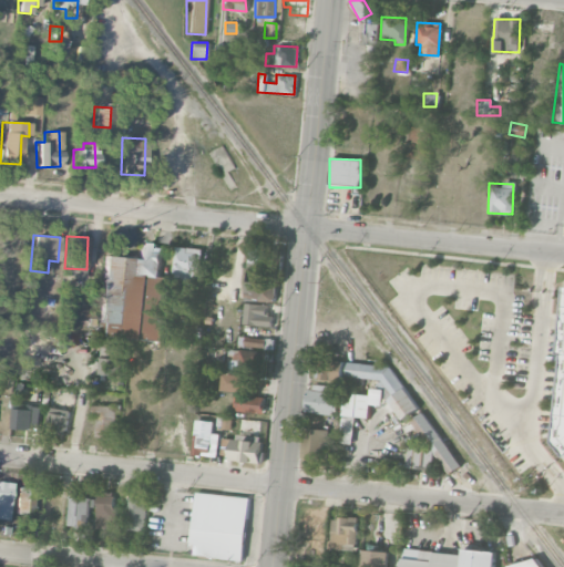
[(96,336),(162,340),(166,277),(159,276),(161,246),(137,245),(136,258),(102,256),(96,336)]
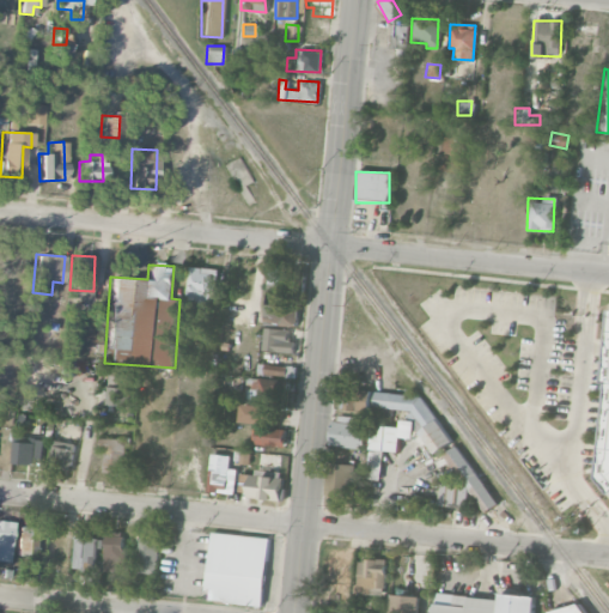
[(284,285),(285,268),(268,266),(266,284),(284,285)]
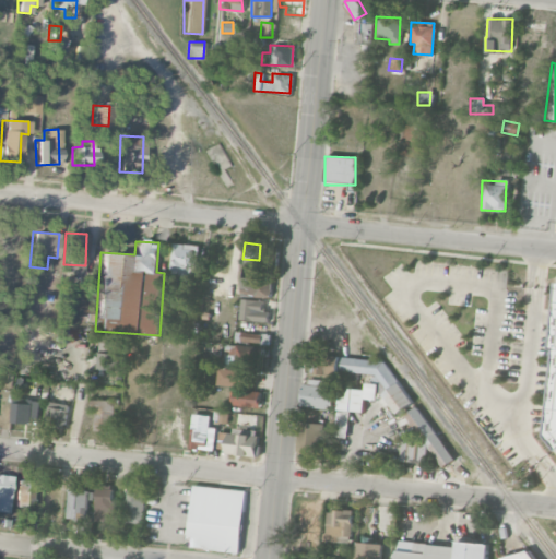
[(197,245),(172,244),(170,275),(196,275),(197,245)]
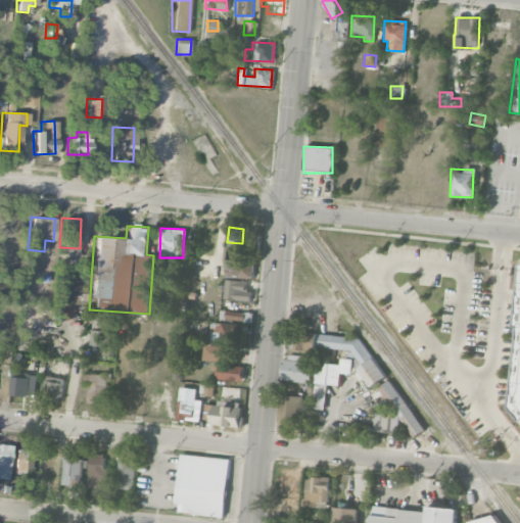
[(251,262),(224,260),(224,278),(251,278),(251,262)]
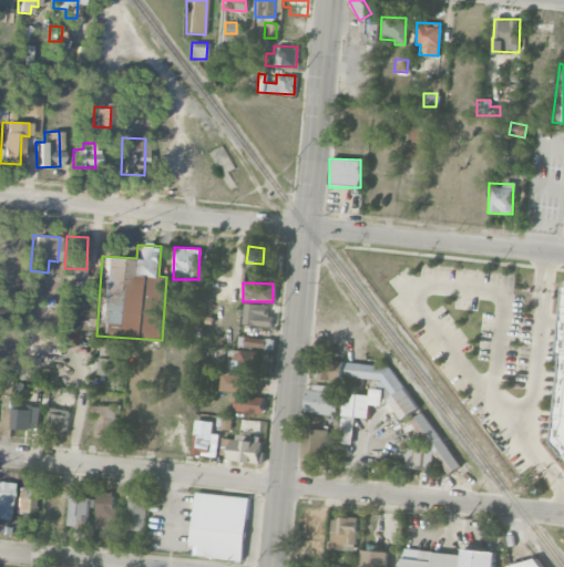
[(242,325),(270,326),(270,315),(265,315),(265,303),(242,302),(242,325)]
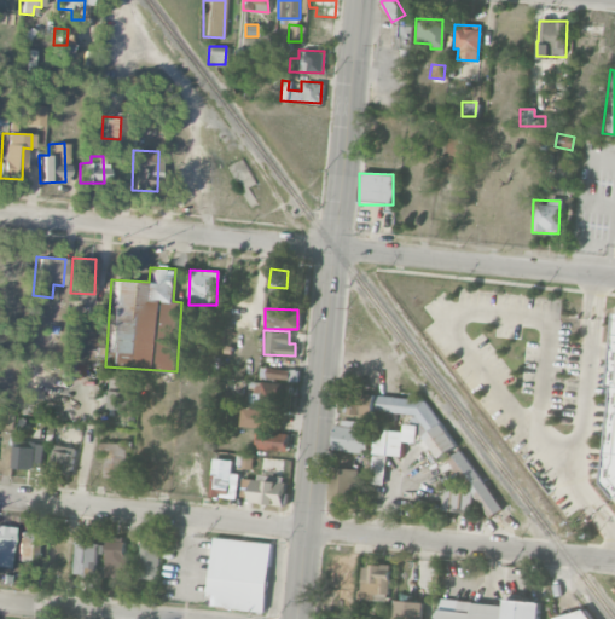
[(295,369),(260,368),(259,379),(294,380),(295,369)]
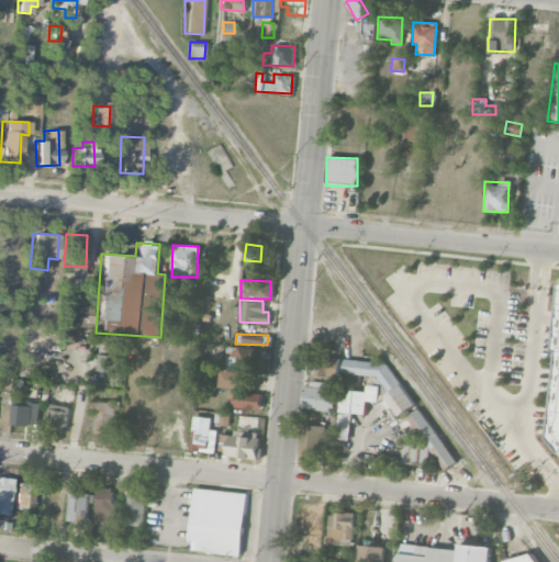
[(116,372),(118,337),(100,336),(99,353),(97,353),(96,371),(116,372)]
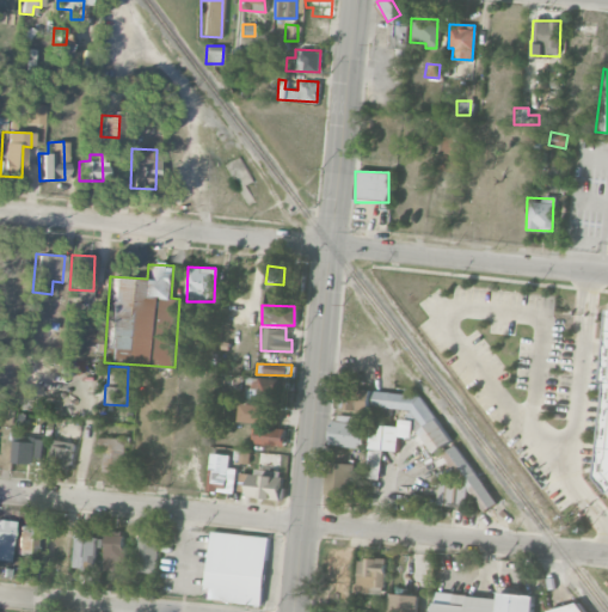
[(284,399),(284,378),(245,378),(245,399),(284,399)]
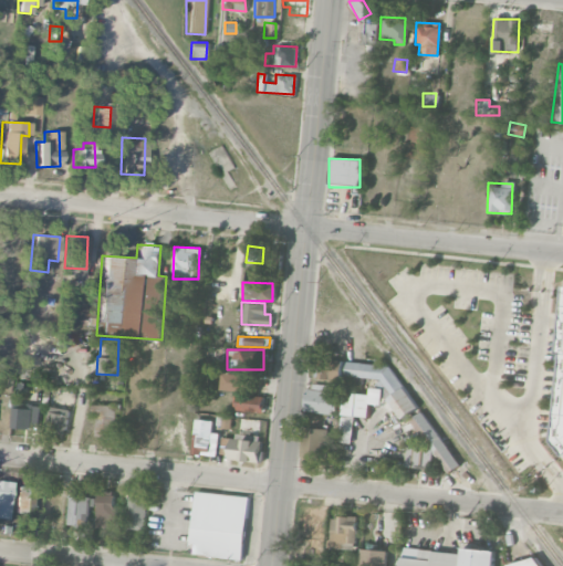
[(343,362),(314,356),(311,376),(340,380),(343,362)]
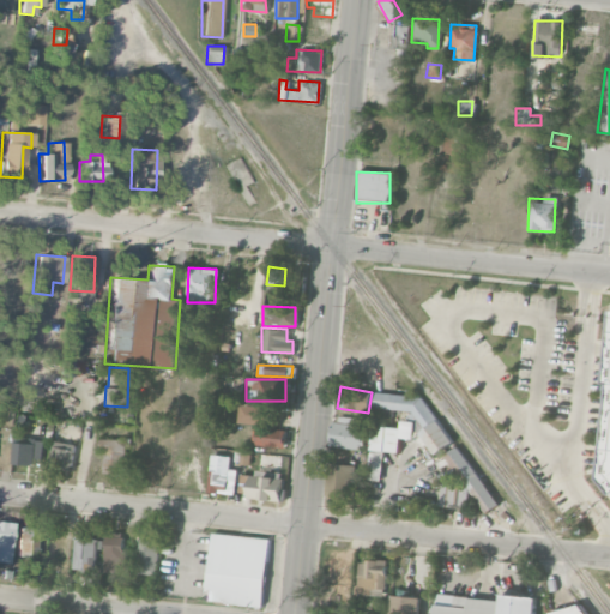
[(422,397),(373,392),(372,408),(406,410),(405,420),(412,421),(412,429),(415,429),(430,453),(442,455),(482,513),(494,506),(422,397)]
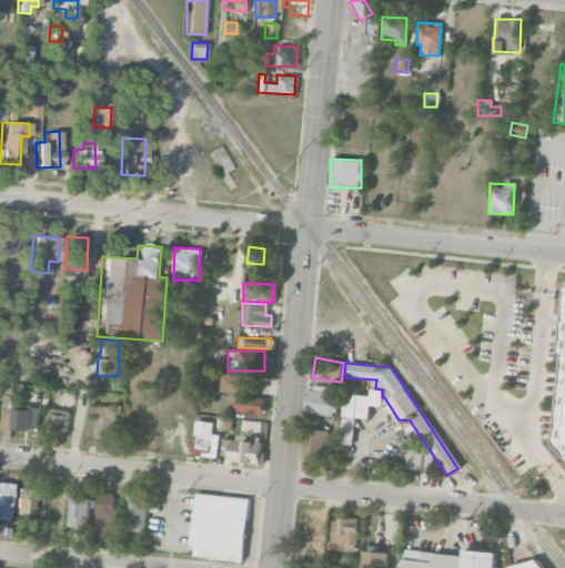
[(253,393),(253,376),(223,375),(222,392),(253,393)]
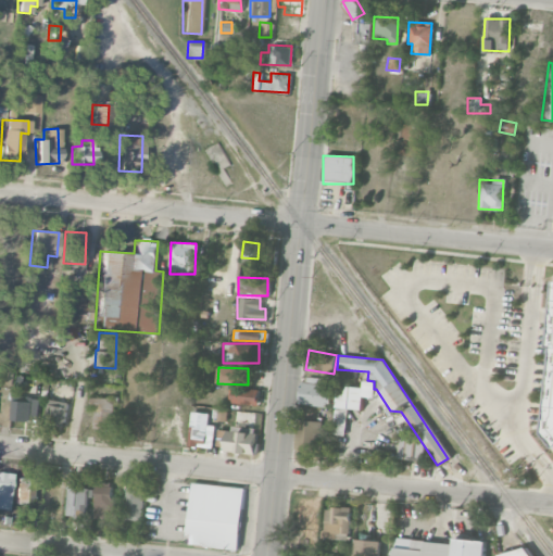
[(298,404),(328,406),(330,379),(300,378),(298,404)]
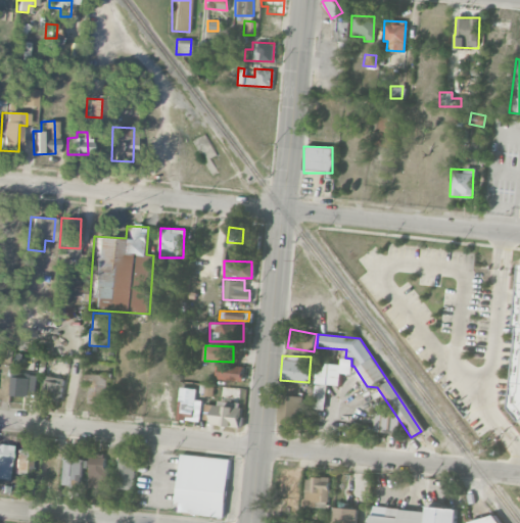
[(314,382),(338,385),(339,373),(349,374),(351,359),(340,358),(339,365),(317,362),(314,382)]
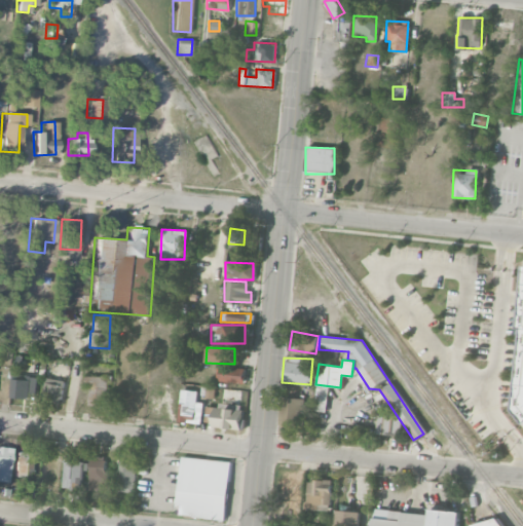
[(218,366),(217,380),(241,383),(243,368),(218,366)]
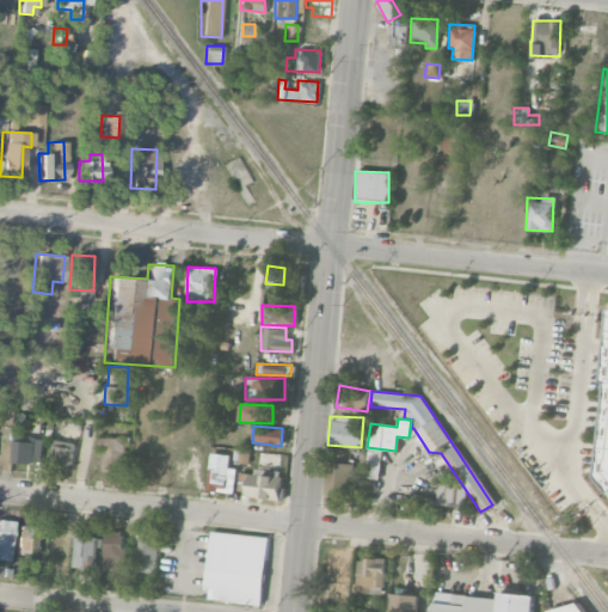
[(10,461),(38,464),(40,438),(25,436),(25,441),(11,440),(10,461)]
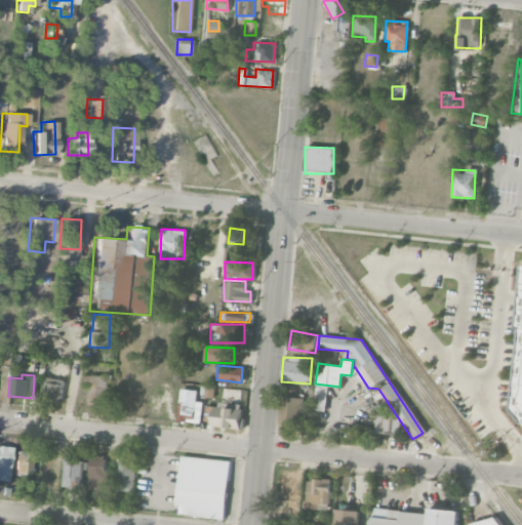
[(84,374),(83,384),(87,384),(87,404),(108,405),(109,375),(84,374)]
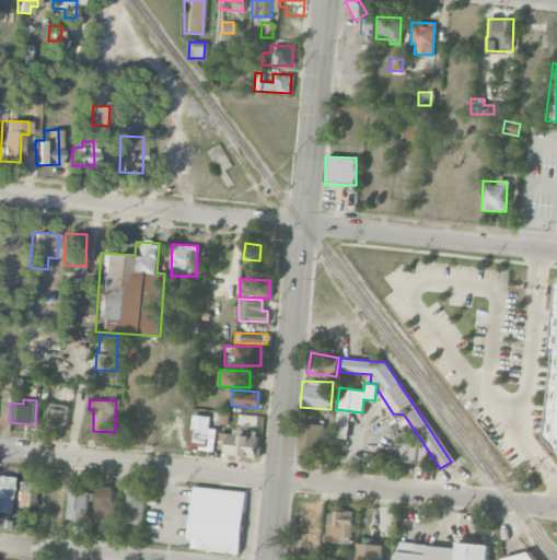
[(64,430),(67,405),(47,403),(44,427),(64,430)]
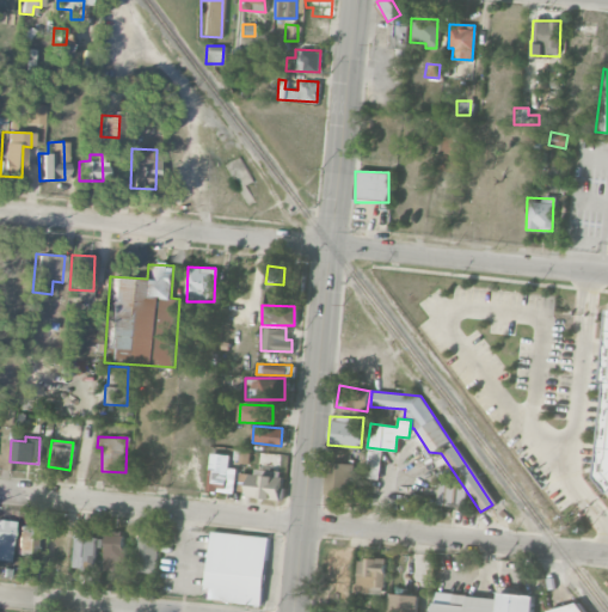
[(208,453),(203,490),(229,493),(233,467),(225,467),(225,454),(208,453)]
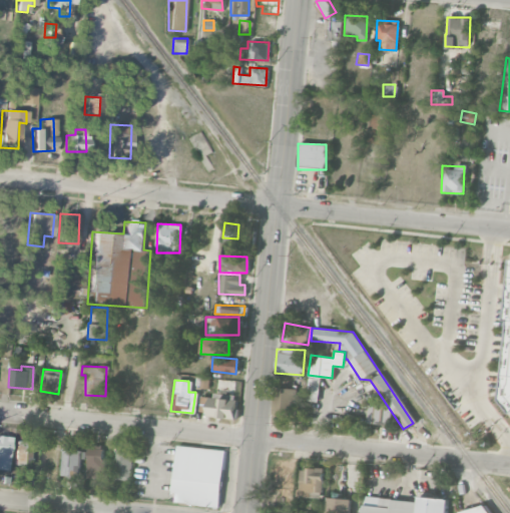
[(295,389),(272,387),(271,414),(294,414),(295,389)]
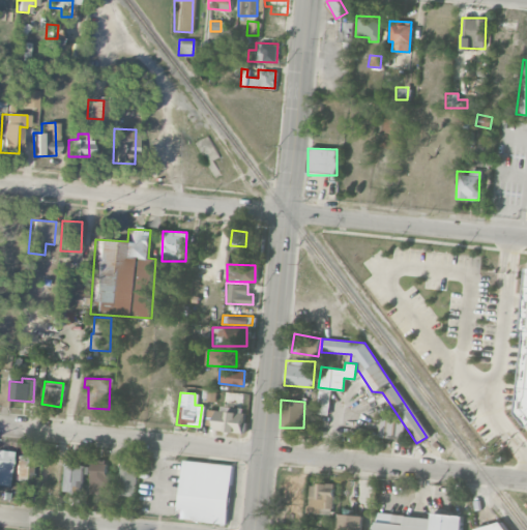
[(214,410),(212,430),(240,433),(242,412),(214,410)]
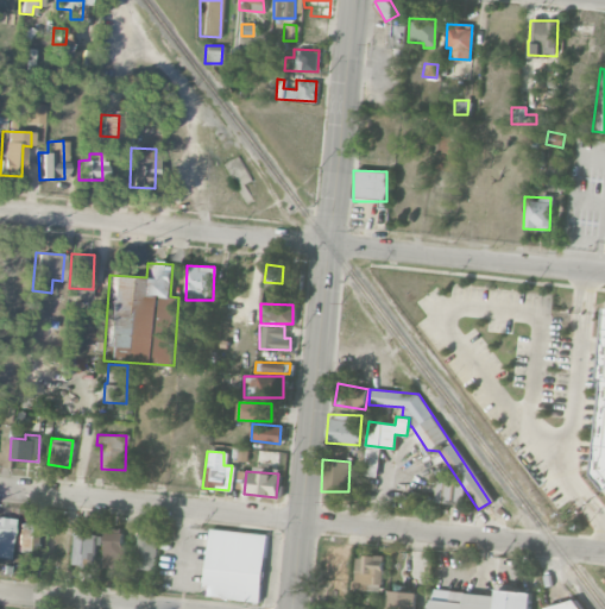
[(457,481),(438,477),(434,500),(455,504),(458,490),(454,489),(457,481)]
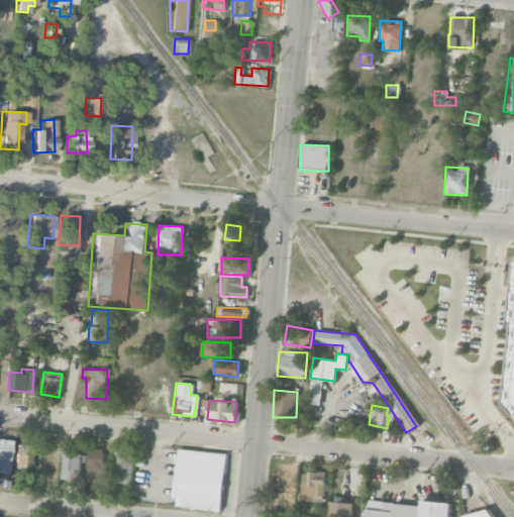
[(0,473),(7,474),(8,439),(0,439),(0,473)]
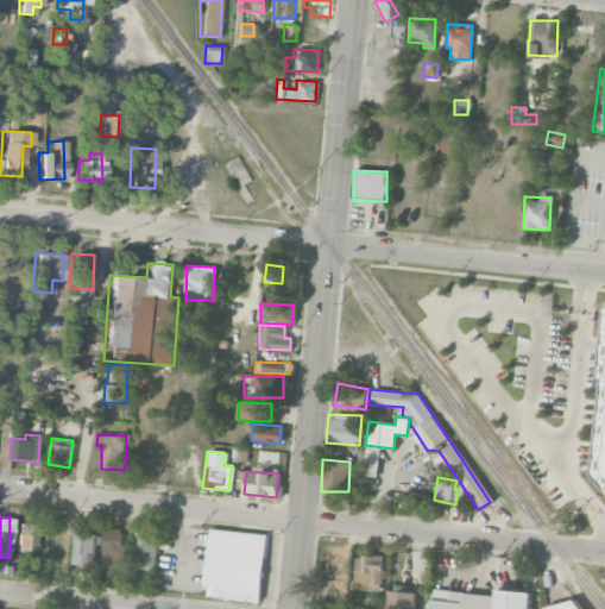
[(33,553),(35,523),(16,522),(16,552),(33,553)]
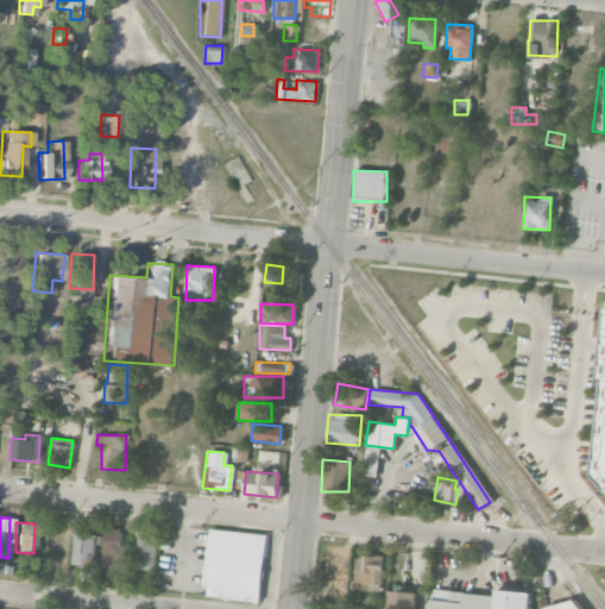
[(83,534),(83,527),(71,527),(70,564),(92,565),(93,534),(83,534)]
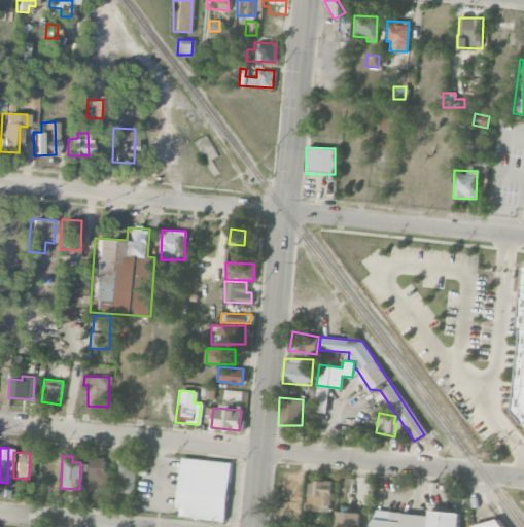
[(88,491),(97,491),(97,484),(104,484),(103,456),(86,456),(88,491)]
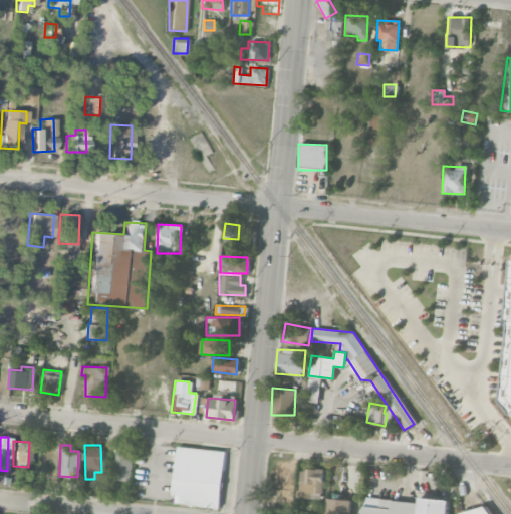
[(176,446),(224,452),(218,510),(170,503),(176,446)]
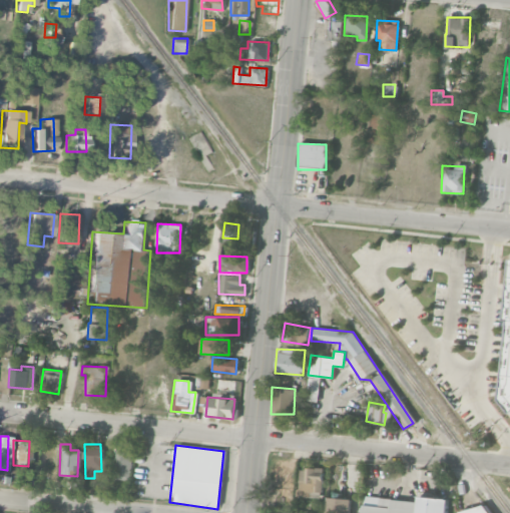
[(129,480),(130,451),(113,451),(112,480),(129,480)]
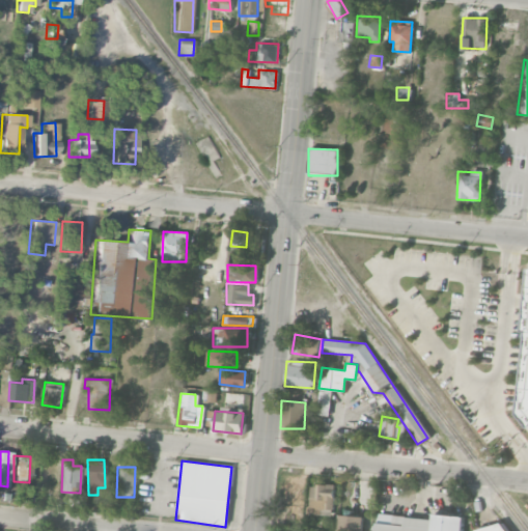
[(332,483),(305,483),(305,514),(332,514),(332,483)]
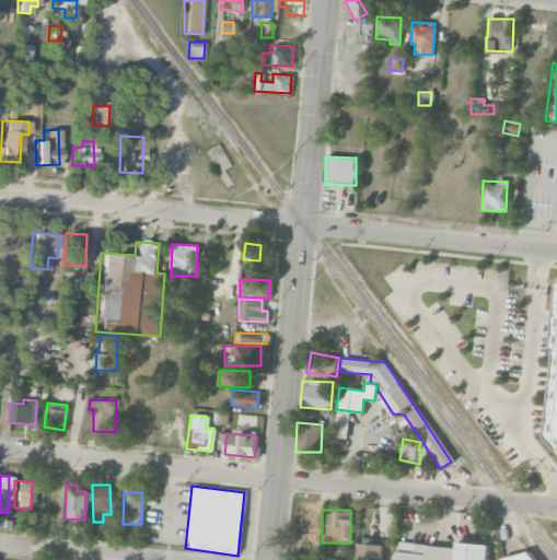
[(394,550),(393,559),(485,559),(487,545),(454,541),(454,547),(412,543),(410,552),(394,550)]
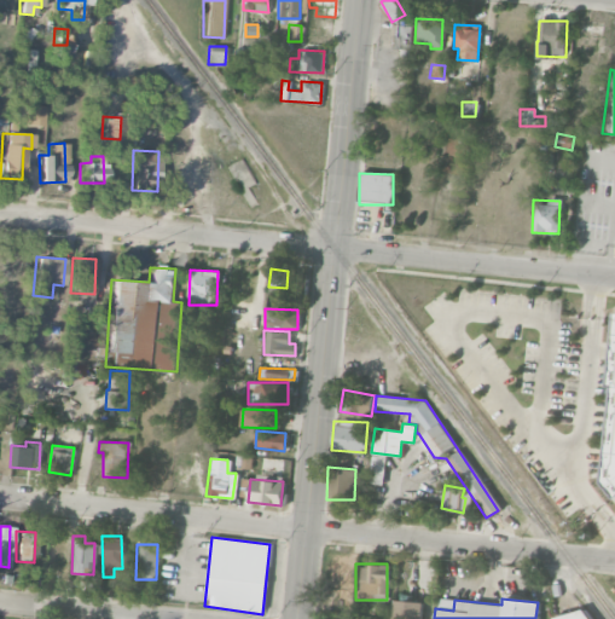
[(392,618),(421,618),(421,600),(392,600),(392,618)]
